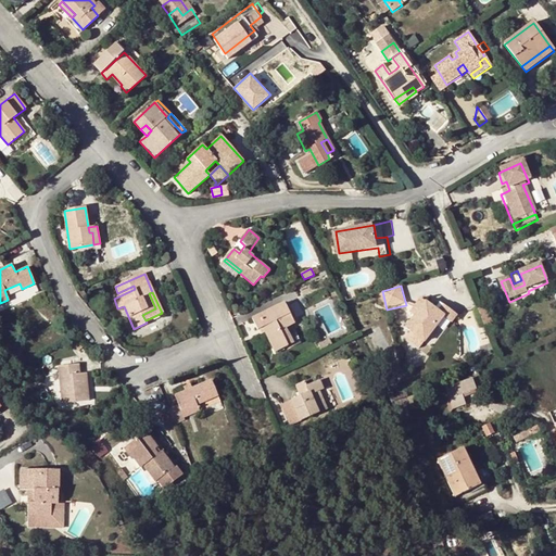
[(419,314),(415,318),(406,329),(412,333),(426,343),(445,319),(440,315),(421,301),(415,310),(419,314)]
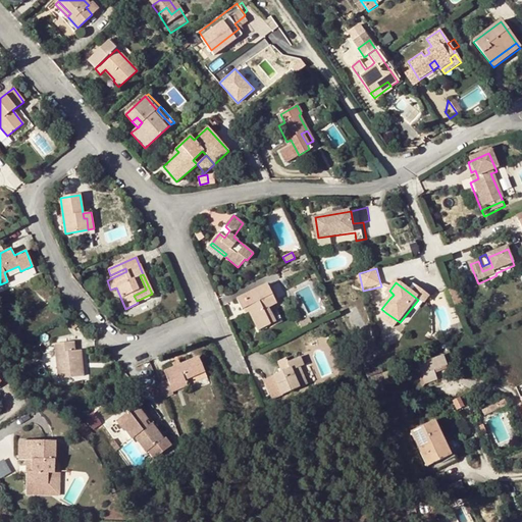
[(257,330),(270,324),(263,310),(269,308),(275,304),(266,284),(238,298),(243,310),(247,308),(249,312),(257,330)]
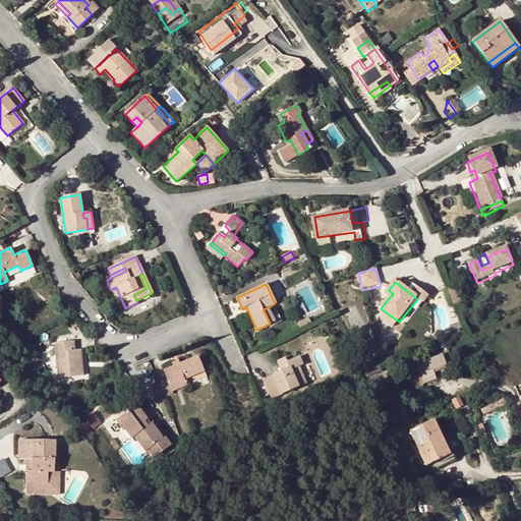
[(456,287),(449,290),(455,305),(462,303),(456,287)]
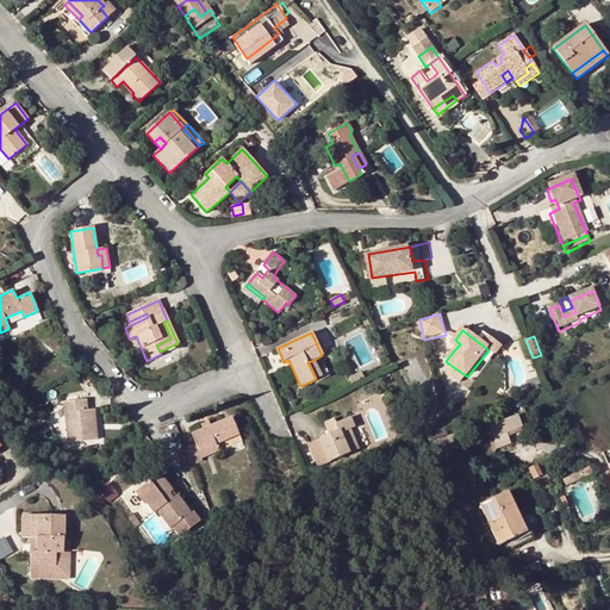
[(490,337),(483,346),(489,350),(497,356),(503,348),(490,337)]
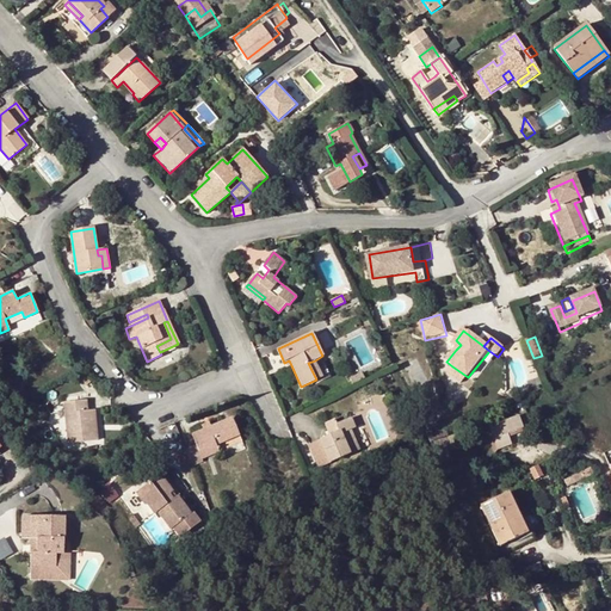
[(322,377),(315,360),(308,363),(316,380),(322,377)]
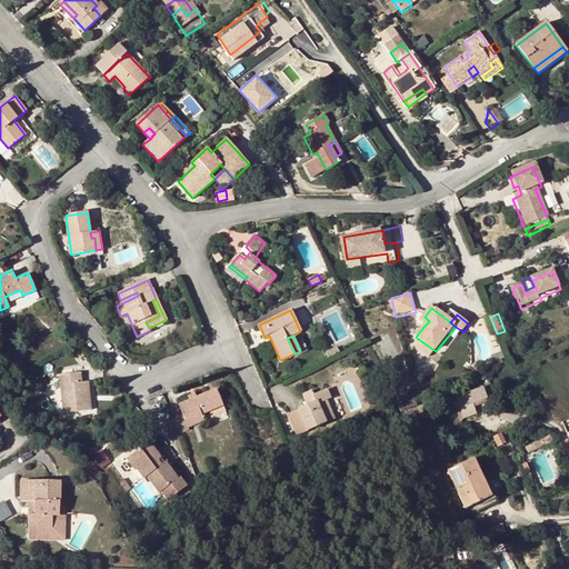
[(430,358),(436,351),(421,341),(416,348),(430,358)]
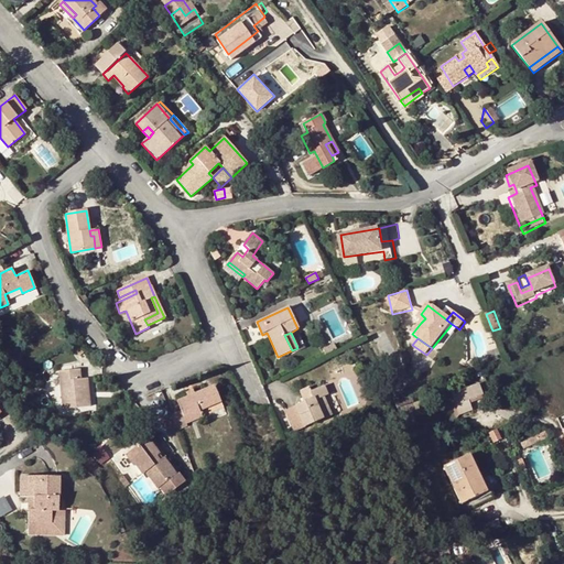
[(323,349),(325,355),(336,349),(334,344),(323,349)]
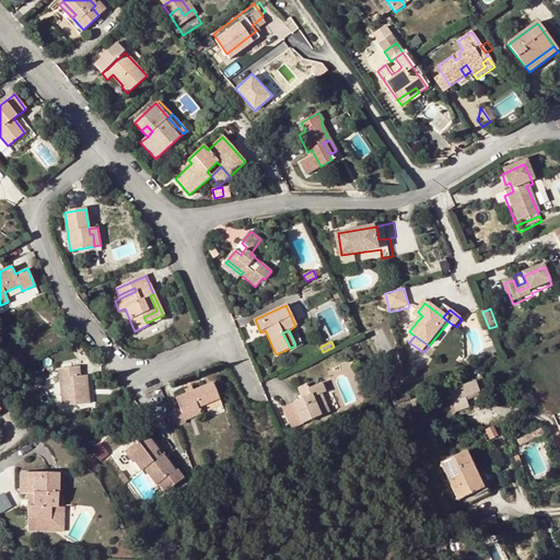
[(79,368),(58,370),(62,406),(89,403),(86,376),(80,377),(79,368)]
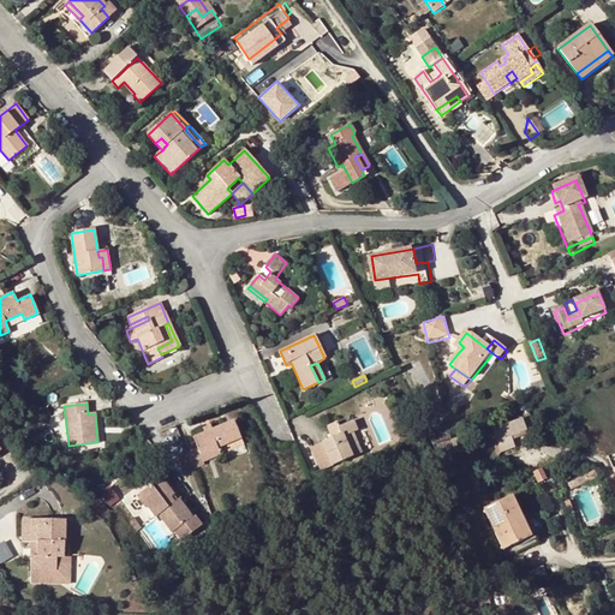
[(527,429),(523,418),(495,429),(503,452),(517,446),(512,435),(527,429)]
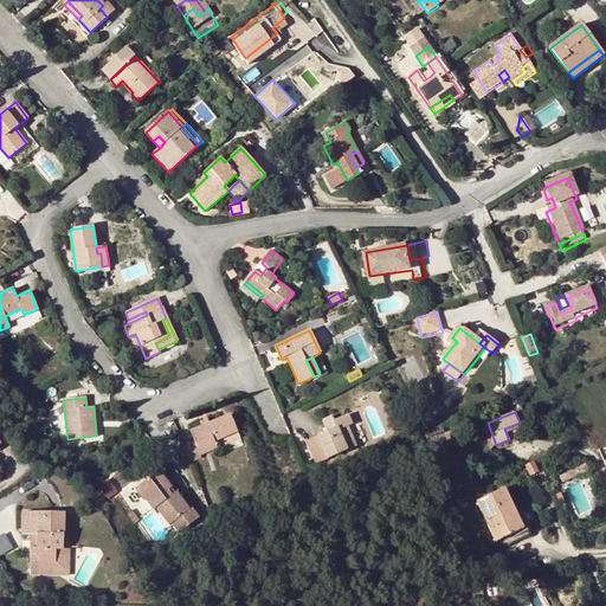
[(330,417),(321,421),(326,432),(317,437),(327,458),(347,450),(345,445),(354,440),(347,426),(352,424),(348,414),(333,421),(330,417)]
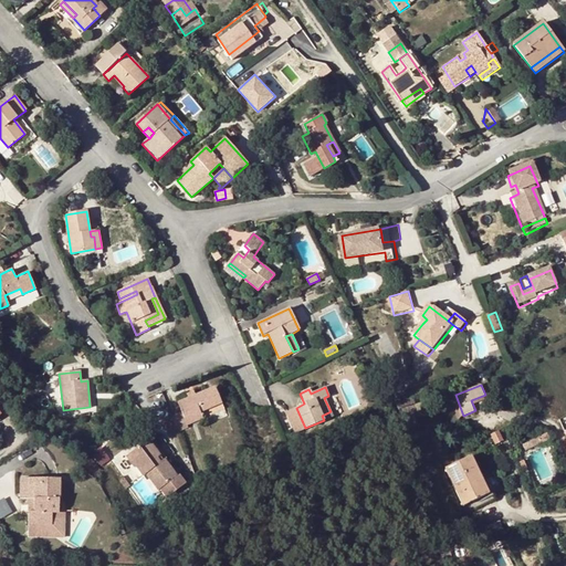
[(178,402),(181,411),(186,426),(202,418),(200,412),(221,404),(215,388),(178,402)]
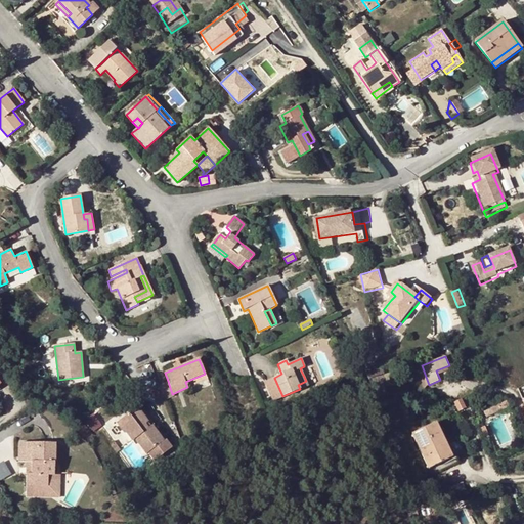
[(355,376),(353,369),(352,366),(346,368),(349,378),(355,376)]
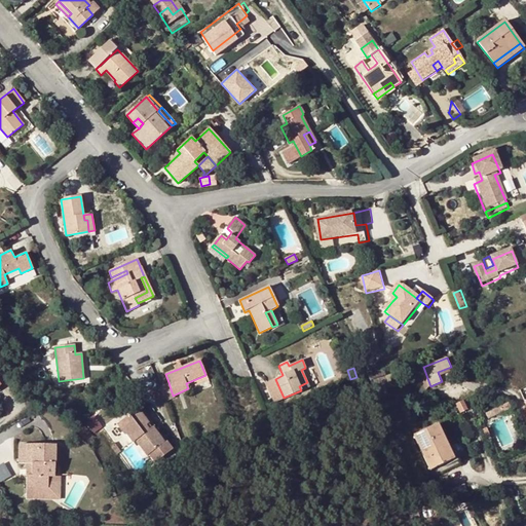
[(363,368),(354,371),(357,377),(365,374),(363,368)]
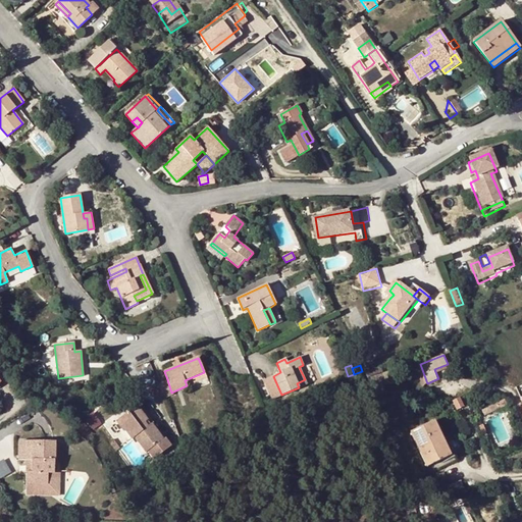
[(383,373),(381,367),(366,372),(368,378),(383,373)]
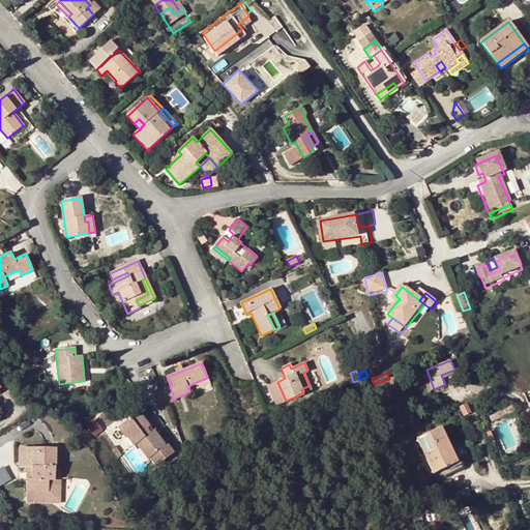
[(174,399),(170,385),(160,389),(166,404),(175,400),(174,399)]
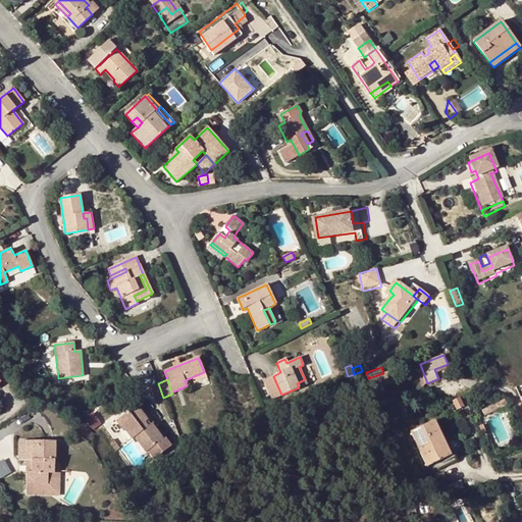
[(137,406),(116,422),(123,431),(124,430),(132,439),(134,437),(146,453),(163,438),(151,423),(148,426),(145,422),(148,420),(137,406)]
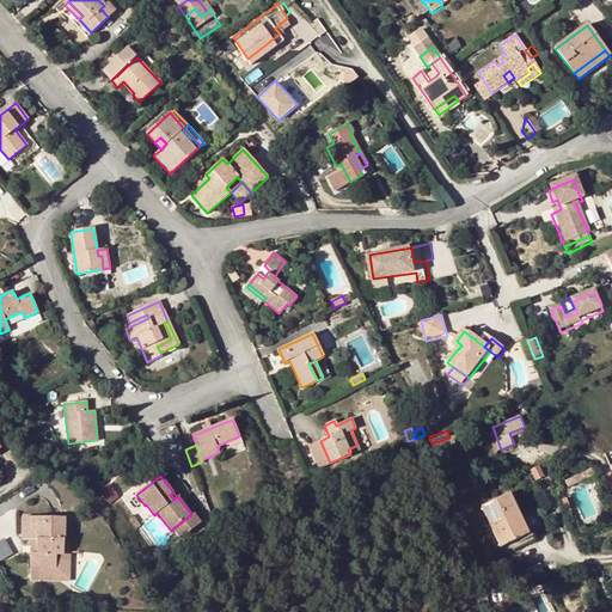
[(528,536),(519,516),(509,495),(482,507),(501,548),(506,545),(528,536)]
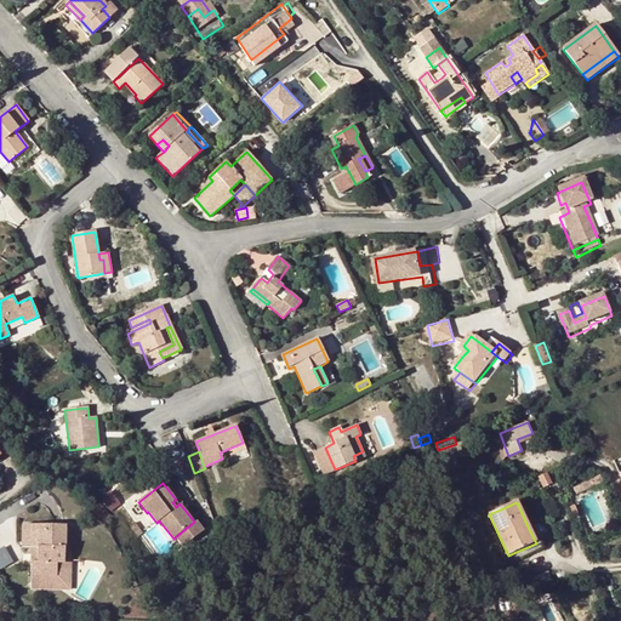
[(530,522),(527,524),(536,543),(513,553),(517,560),(542,548),(530,522)]
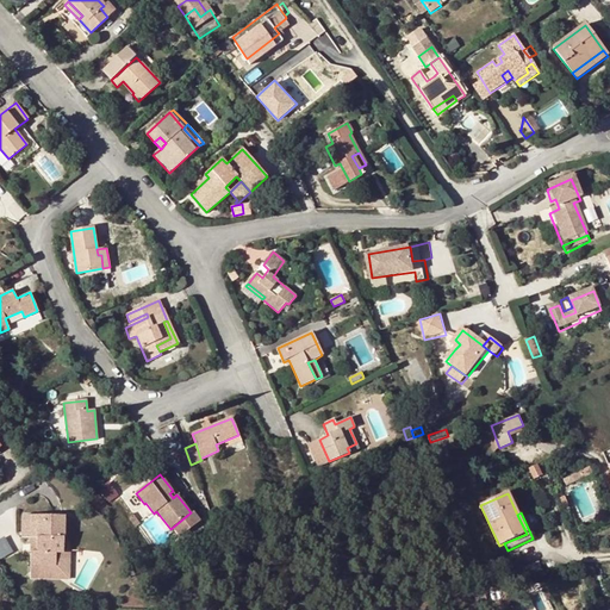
[(132,514),(129,516),(135,527),(139,523),(132,514)]
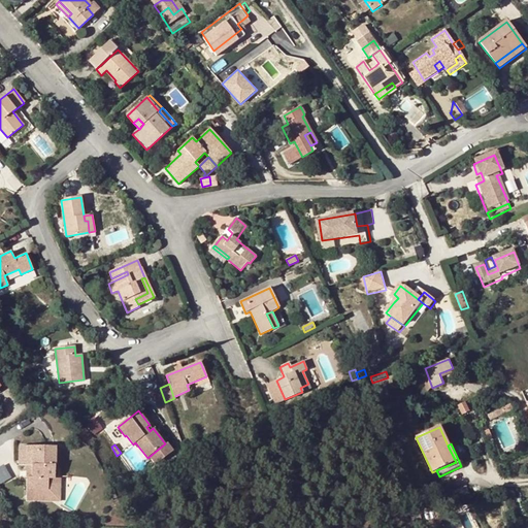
[(19,465),(27,465),(32,465),(32,477),(27,477),(27,491),(48,491),(48,480),(55,480),(55,448),(19,447),(19,465)]
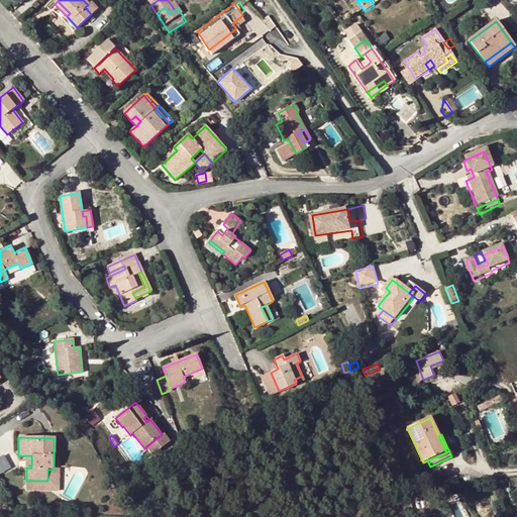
[(0,455),(0,472),(11,468),(6,453),(0,455)]
